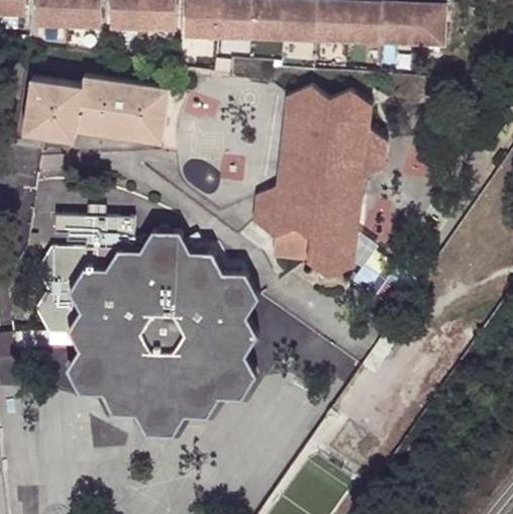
[(0,18),(28,19),(28,0),(0,0),(0,18)]
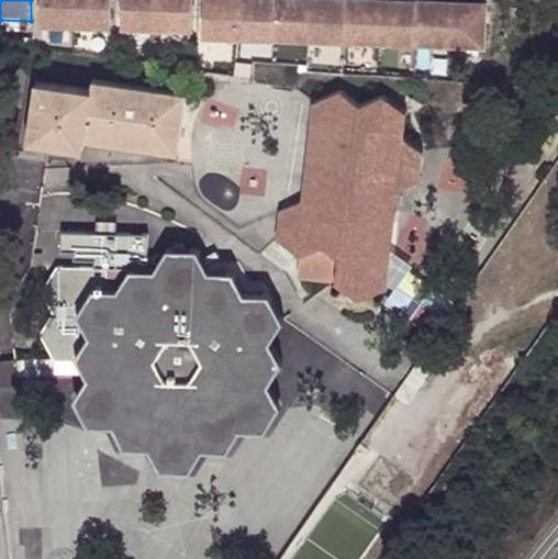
[(42,0),(42,33),(112,34),(112,0),(42,0)]
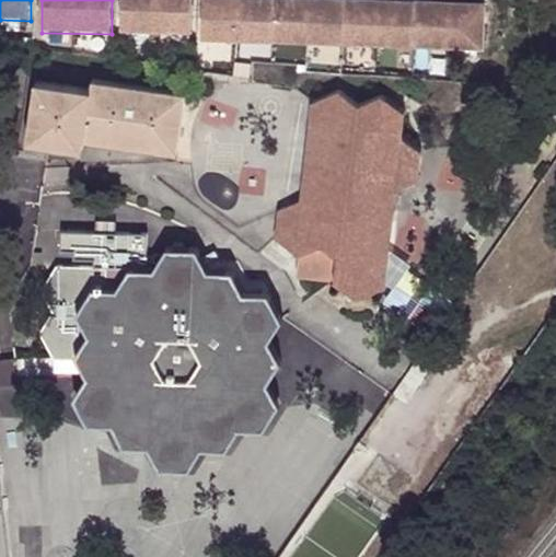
[(123,0),(123,35),(193,36),(193,0),(123,0)]
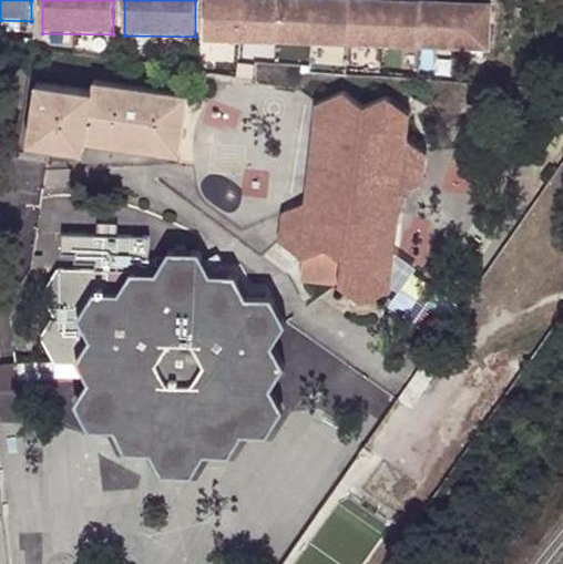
[(491,50),(492,4),(472,4),(472,0),(441,0),(441,3),(401,2),(400,0),(369,0),(370,2),(329,1),(329,0),(298,0),(285,0),(206,0),(206,43),(491,50)]
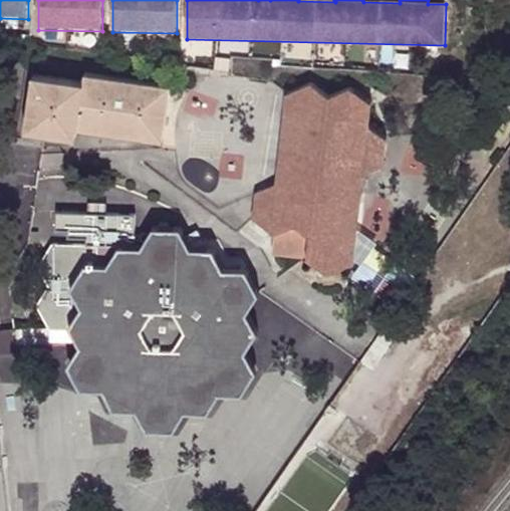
[(73,133),(73,130),(75,123),(88,124),(86,132),(145,140),(146,133),(159,135),(166,89),(82,76),(80,85),(29,78),(22,132),(58,137),(59,130),(73,133)]
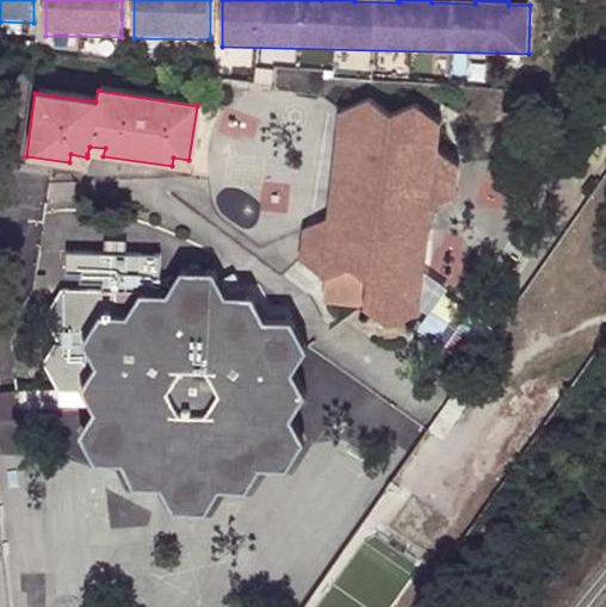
[(364,103),(336,115),(333,144),(354,160),(352,183),(327,193),(323,221),(301,230),(296,261),(321,279),(345,268),(364,282),(360,307),(385,324),(414,313),(418,283),(396,268),(399,246),(424,234),(427,208),(452,196),(455,168),(433,153),(436,125),(410,107),(388,117),(364,103)]
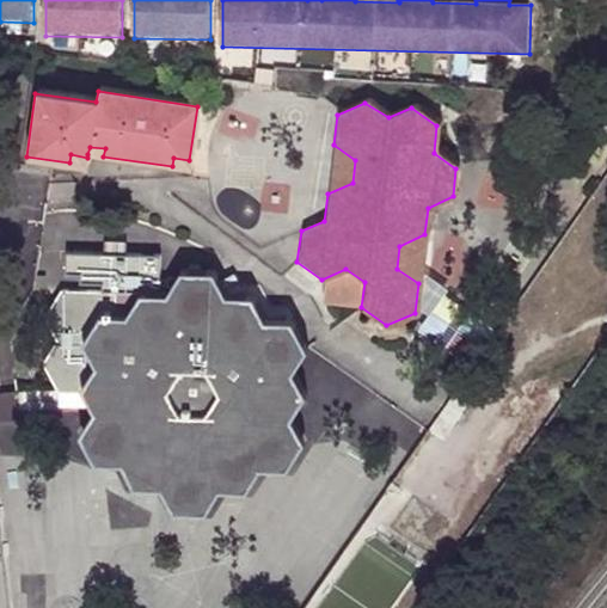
[(90,147),(87,154),(103,157),(105,148),(90,147)]
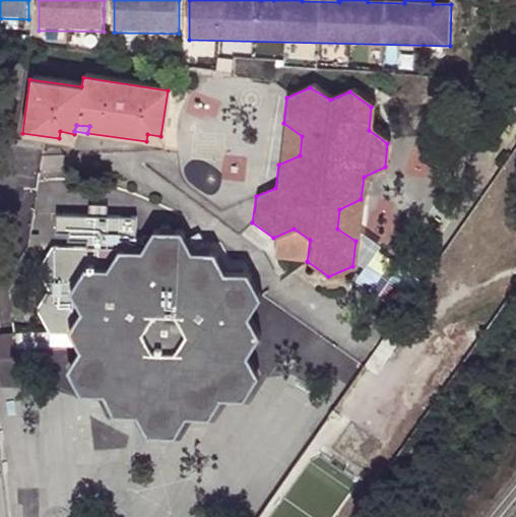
[(73,140),(74,134),(60,131),(59,138),(73,140)]
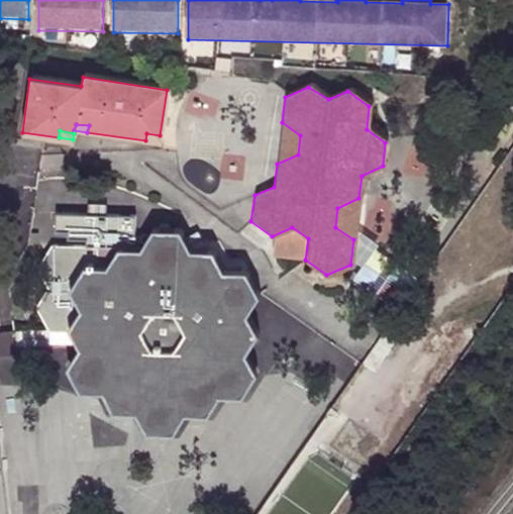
[(146,133),(145,140),(159,142),(160,135),(146,133)]
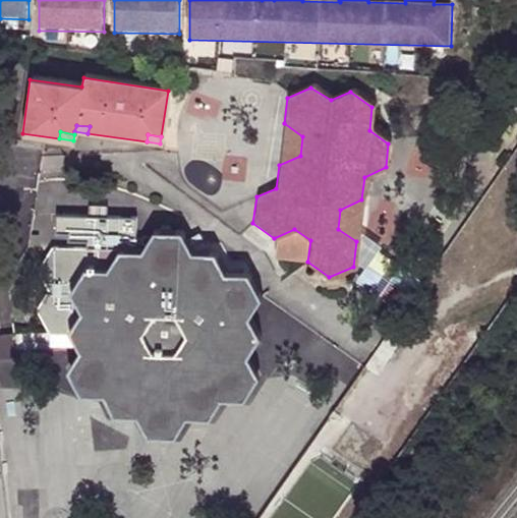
[(84,232),(72,250),(119,252),(108,232),(84,232)]
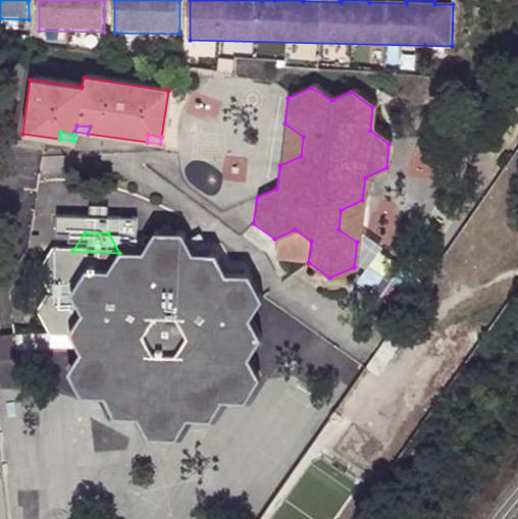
[(119,253),(72,251),(50,250),(36,271),(46,292),(35,310),(48,334),(69,335),(79,353),(66,370),(80,396),(101,397),(111,416),(135,417),(146,436),(173,437),(185,418),(207,419),(218,400),(243,401),(256,378),(246,359),(257,339),(247,319),(257,300),(245,276),(223,275),(213,256),(190,255),(179,235),(151,234),(140,253),(119,253)]
